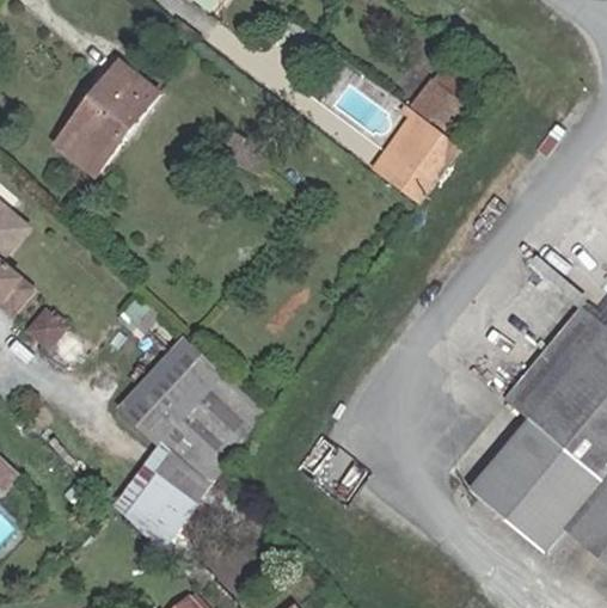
[(93,172),(155,92),(117,62),(91,96),(98,102),(94,106),(87,102),(55,142),(93,172)]
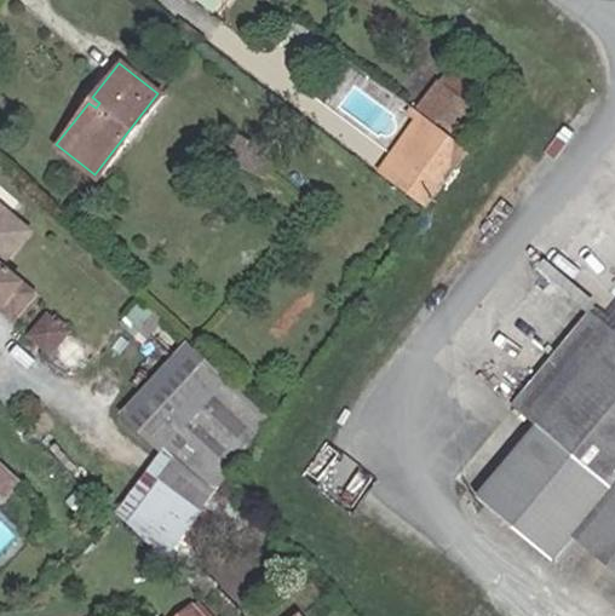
[(448,131),(469,104),(435,78),(414,105),(448,131)]
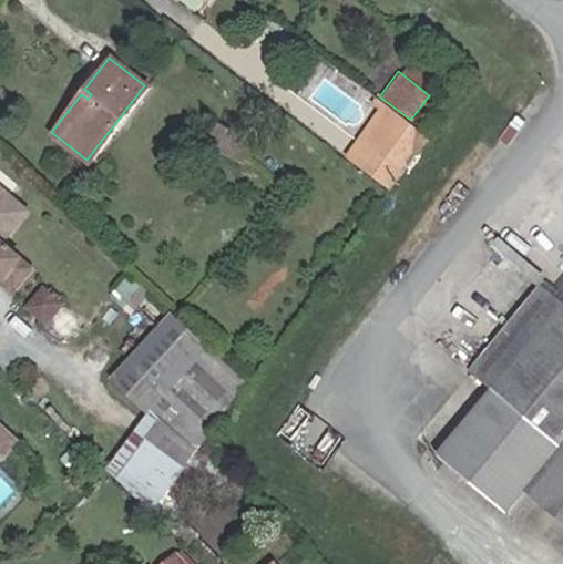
[(91,94),(84,89),(81,94),(88,99),(91,94)]
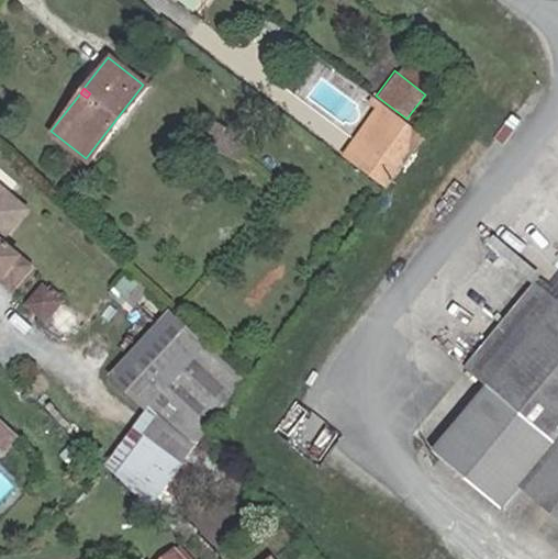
[(377,108),(380,101),(371,94),(368,101),(377,108)]
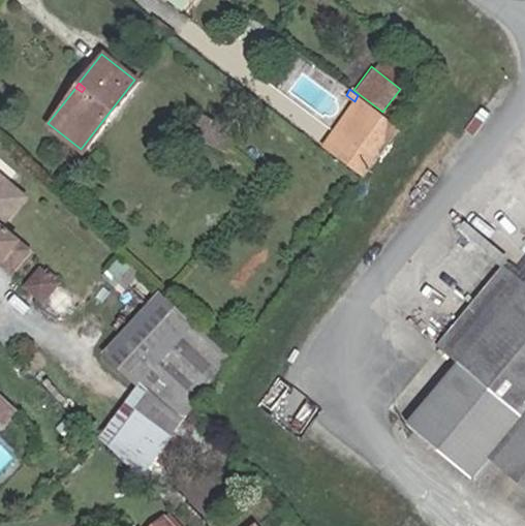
[(332,154),(368,103),(358,95),(354,101),(320,146),(332,154)]
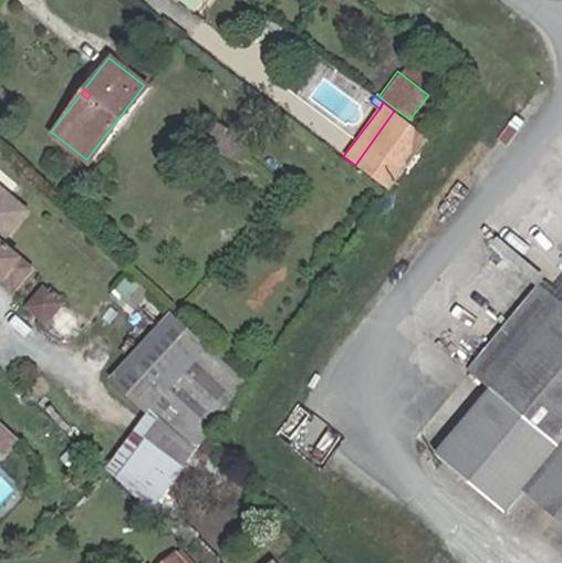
[(386,188),(425,134),(394,111),(355,165),(386,188)]
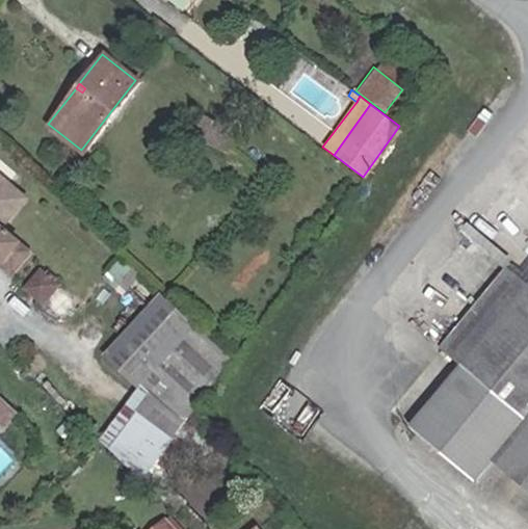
[(208,142),(218,123),(200,112),(193,126),(203,131),(199,138),(208,142)]
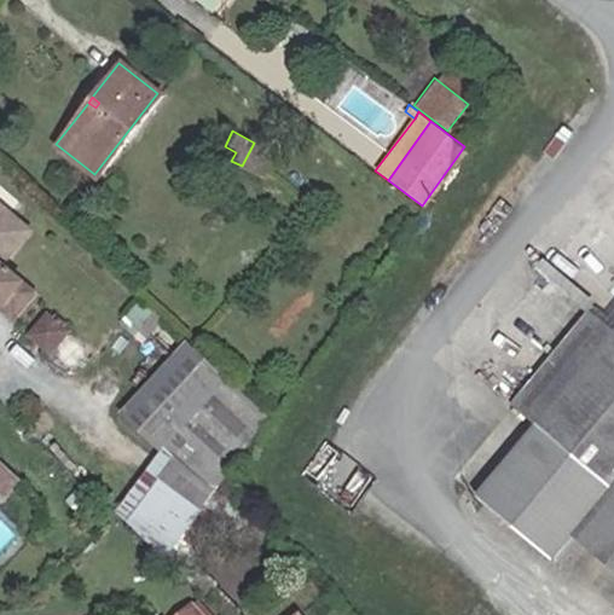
[(0,256),(23,228),(0,208),(0,301),(17,280),(9,273),(12,270),(6,265),(3,268),(0,266),(0,256)]
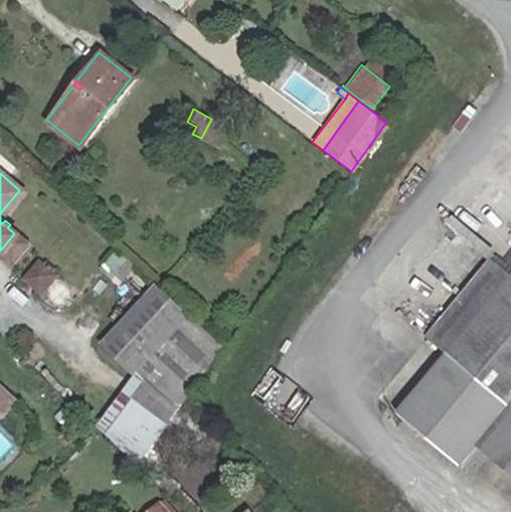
[(8,262),(24,242),(14,233),(0,250),(0,254),(8,262)]
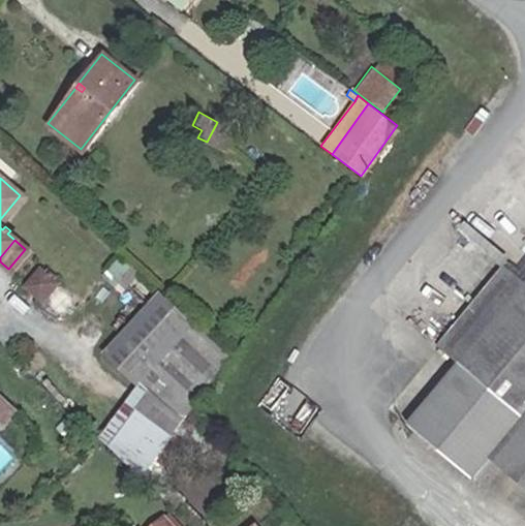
[(524,255),(512,272),(501,265),(435,344),(457,363),(406,423),(470,476),(473,473),(501,438),(524,458),(524,255)]
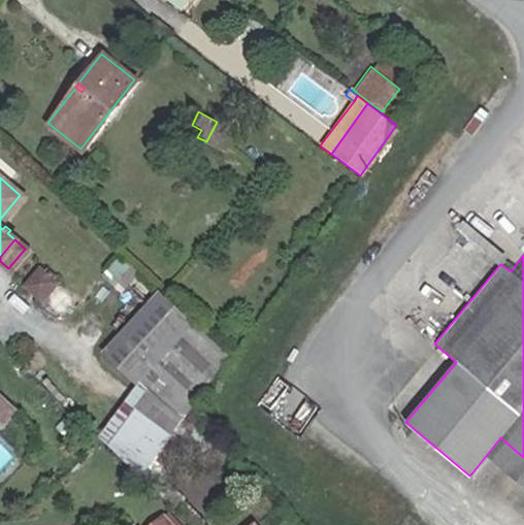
[(125,284),(134,271),(129,266),(119,277),(125,284)]
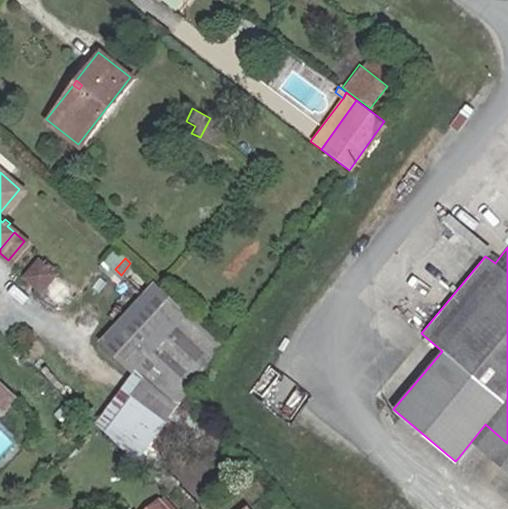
[(39,289),(53,273),(49,270),(51,266),(43,259),(40,263),(36,260),(23,275),(39,289)]
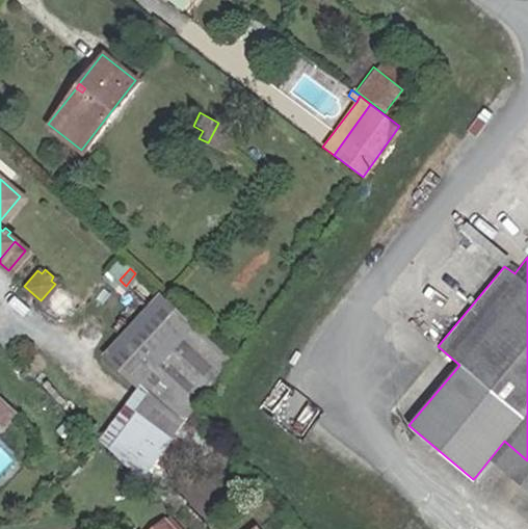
[(135,387),(192,323),(159,292),(101,355),(135,387)]
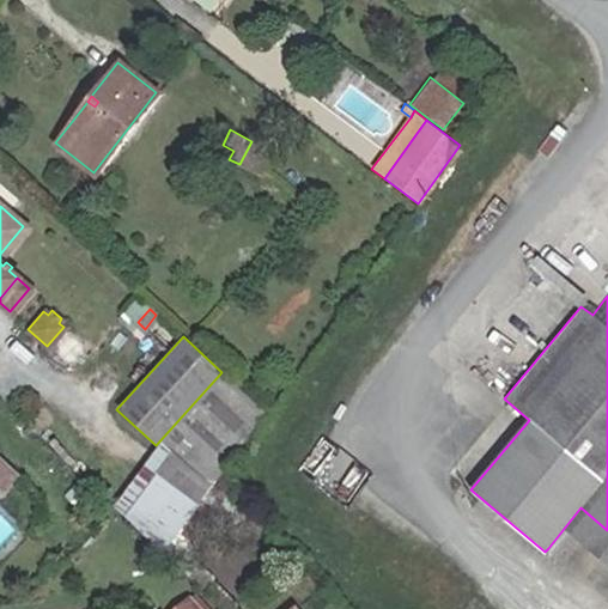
[(160,552),(263,410),(222,372),(156,445),(111,505),(160,552)]
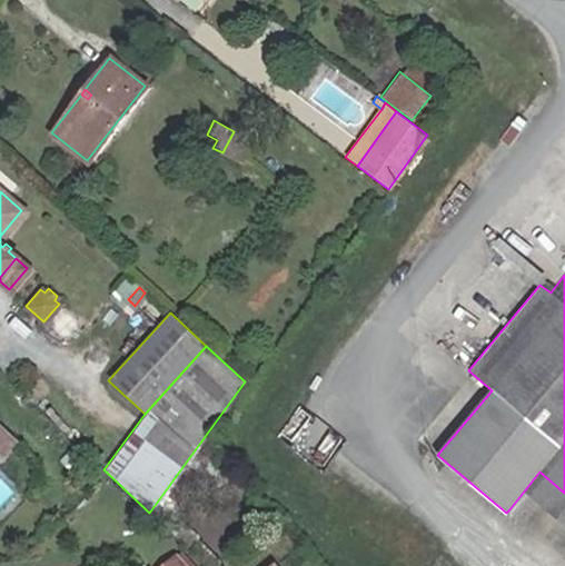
[(13,439),(0,426),(0,448),(2,450),(13,439)]
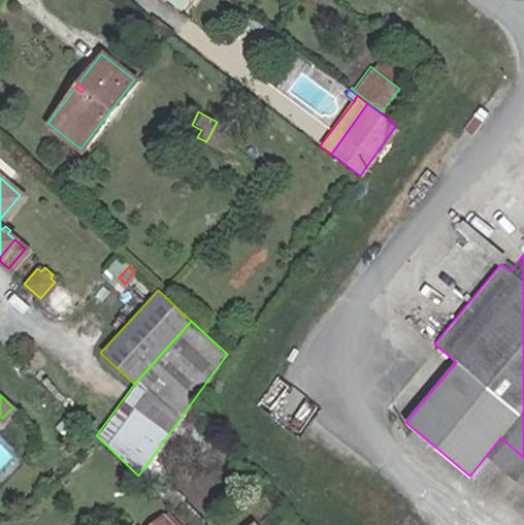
[(523,504),(523,457),(500,437),(472,472),(519,512),(523,504)]
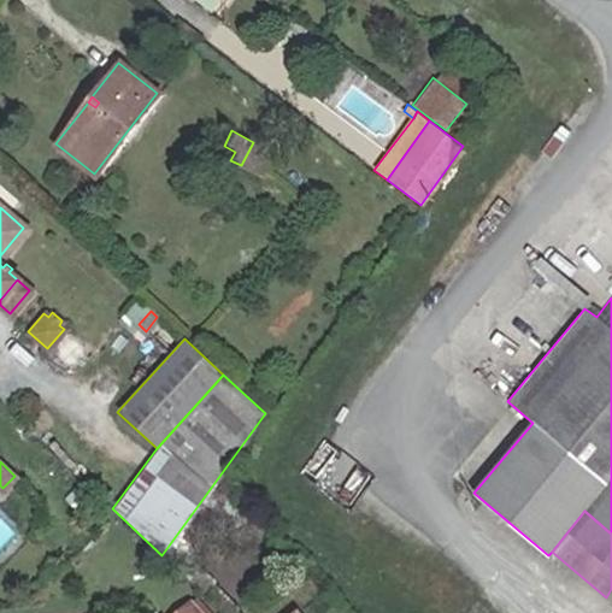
[(175,612),(196,612),(187,602),(175,612)]
